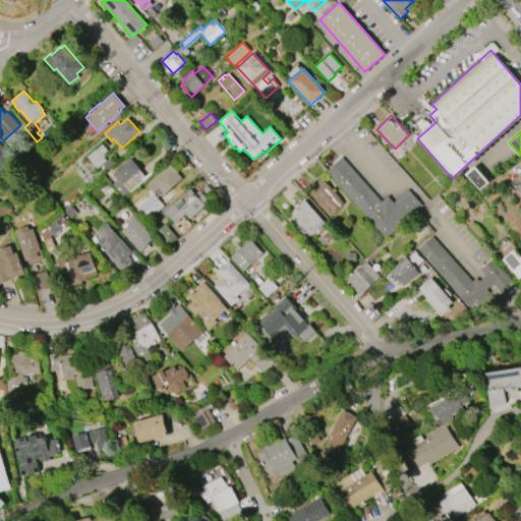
[(0,143),(13,159),(0,171),(0,143)]
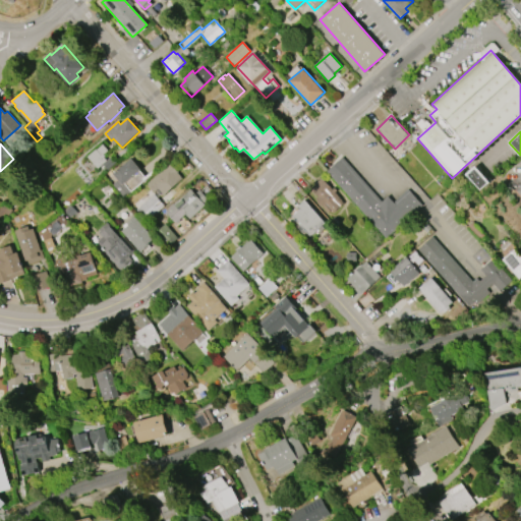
[(98,168),(87,157),(95,149),(96,150),(102,145),(108,150),(103,154),(105,156),(103,157),(107,161),(113,156),(118,162),(108,171),(102,164),(98,168)]
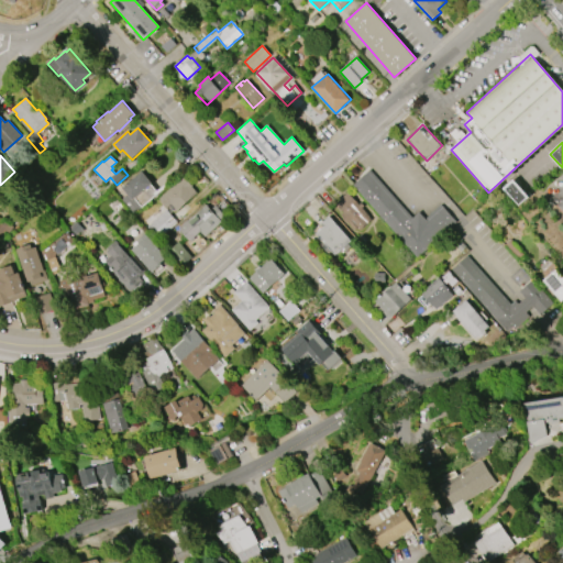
[(412,218),(419,212),(426,219),(442,205),(457,221),(417,257),(353,185),(370,169),(412,218)]
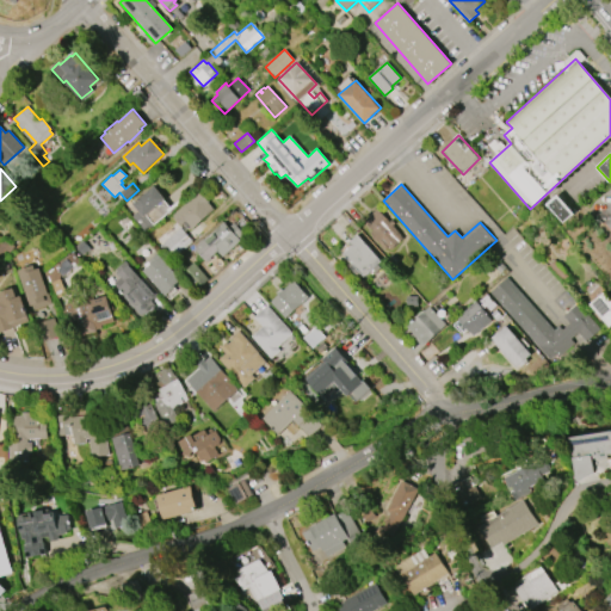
[(133,203),(154,186),(172,209),(144,232),(131,215),(139,210),(133,203)]
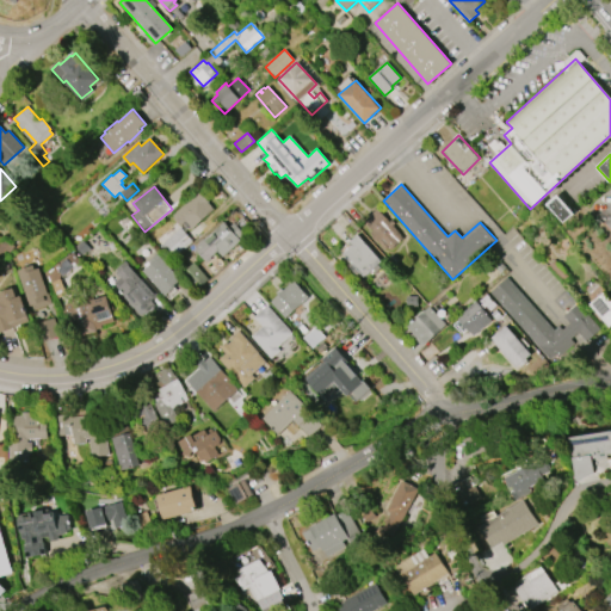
[(172,216),(199,191),(209,202),(208,202),(214,209),(198,223),(205,230),(192,241),(172,259),(154,240),(174,222),(172,218),(173,217),(172,216)]
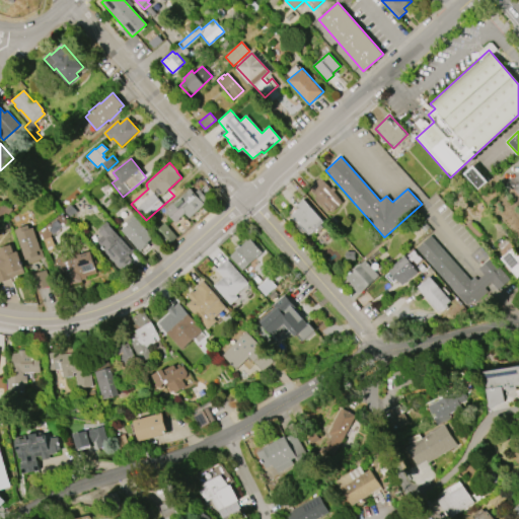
[(465,173),(479,189),(488,181),(473,166),(465,173)]
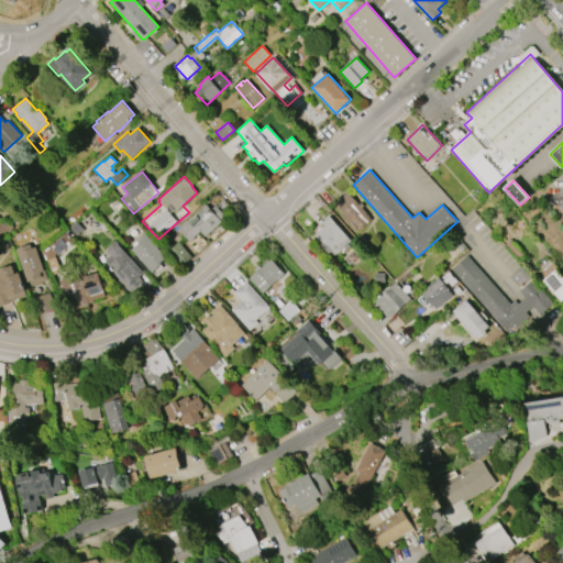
[(348,192),(359,203),(361,202),(364,206),(362,208),(372,218),(360,230),(356,227),(354,229),(346,221),(345,222),(342,219),(343,217),(341,214),(343,212),(335,205),(348,192)]
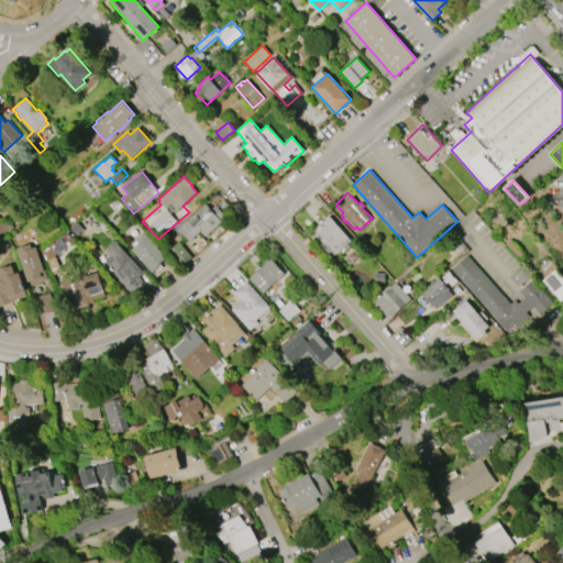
[(178,229),(207,205),(211,209),(216,206),(225,217),(220,221),(222,222),(205,236),(201,232),(189,241),(178,229)]
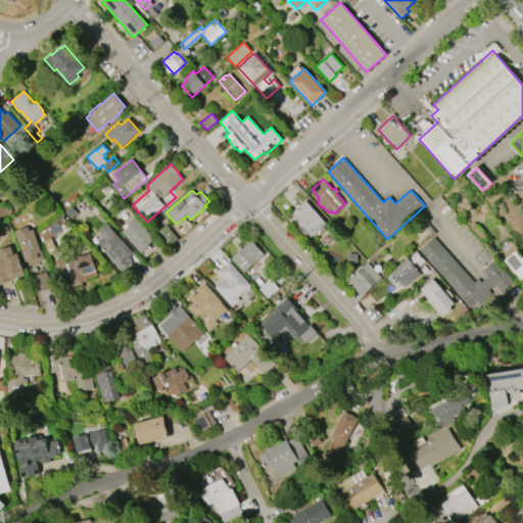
[(306,201),(326,224),(324,226),(327,229),(319,236),(317,232),(312,236),(308,233),(305,235),(302,232),(305,230),(294,217),(300,211),(298,208),(306,201)]
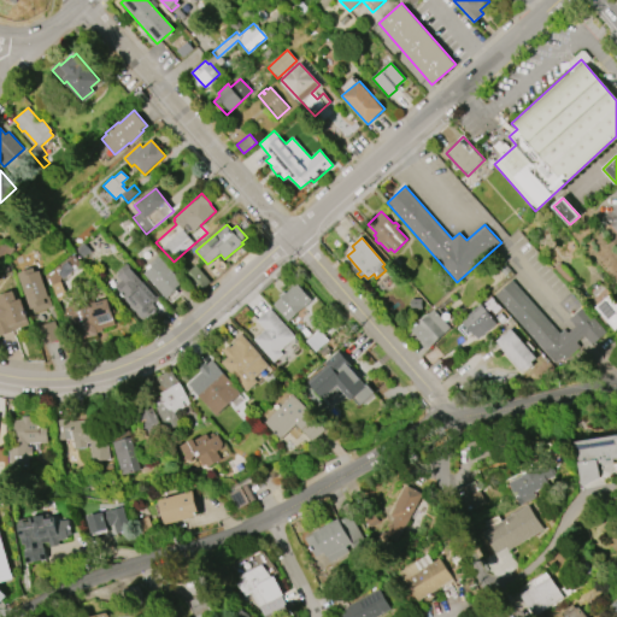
[(89,248),(81,256),(76,250),(83,242),(89,248)]
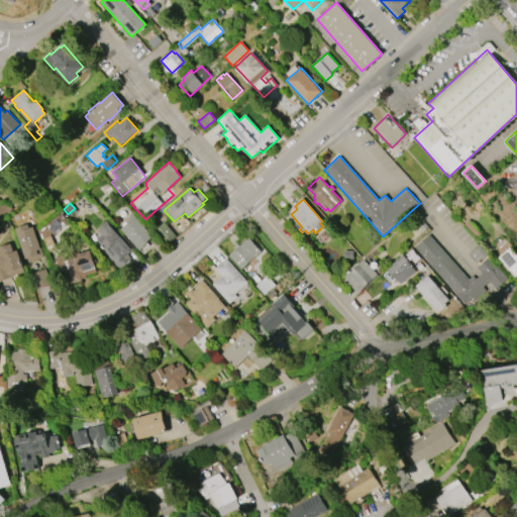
[(38,232),(62,213),(68,221),(53,234),(50,231),(49,235),(56,249),(46,252),(38,232)]
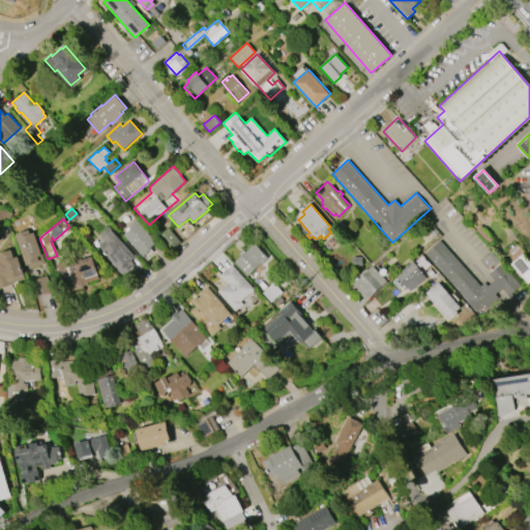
[(136,221),(156,243),(142,256),(124,235),(127,232),(125,229),(136,221)]
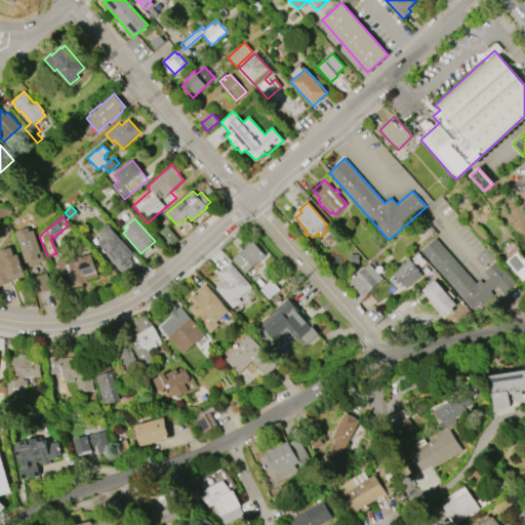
[(132,263),(122,273),(114,265),(113,265),(110,261),(111,260),(107,255),(108,254),(97,243),(102,240),(98,236),(101,234),(98,232),(107,224),(134,253),(129,258),(132,263)]
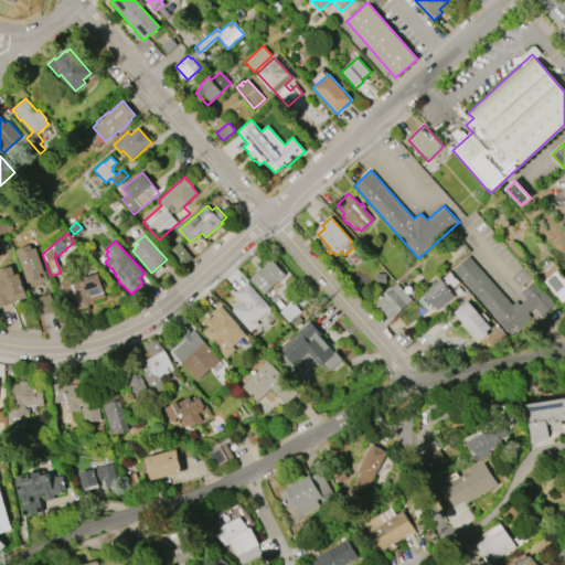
[(179,243),(193,258),(182,268),(168,253),(179,243)]
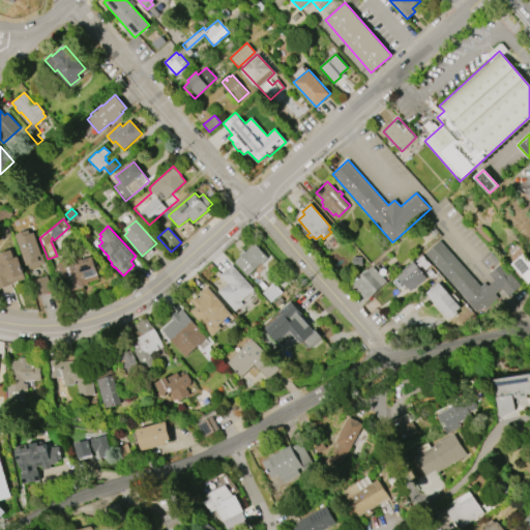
[(29,269),(15,234),(28,229),(30,234),(33,232),(45,262),(29,269)]
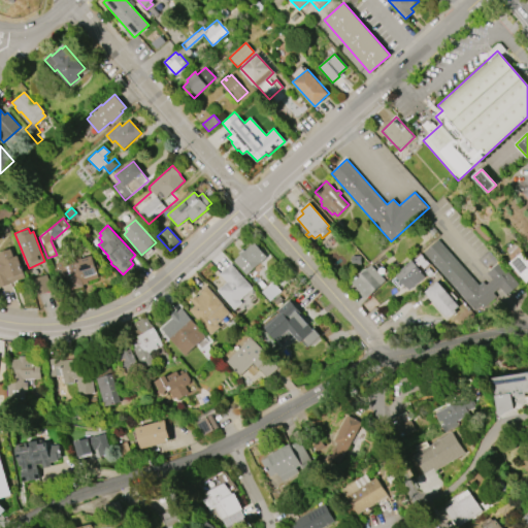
[(487,273),(499,262),(519,284),(506,295),(499,288),(493,293),(496,297),(483,308),(480,305),(474,309),(423,253),(438,239),(479,285),(483,282),(486,285),(492,279),(487,273)]
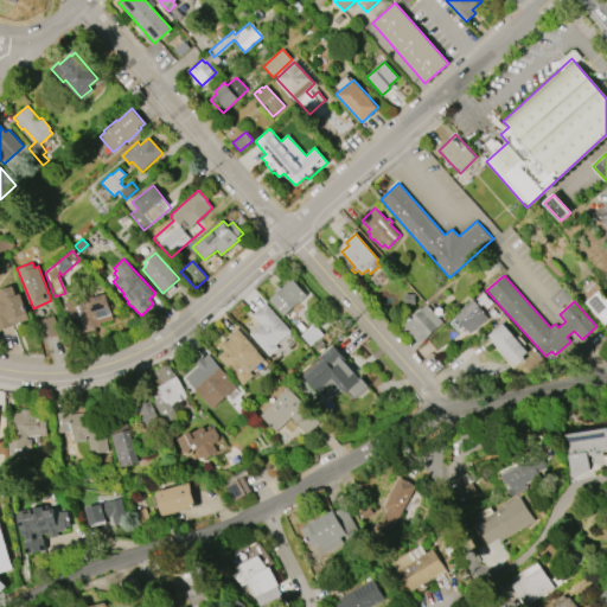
[(268,300),(292,279),(307,295),(285,318),(268,300)]
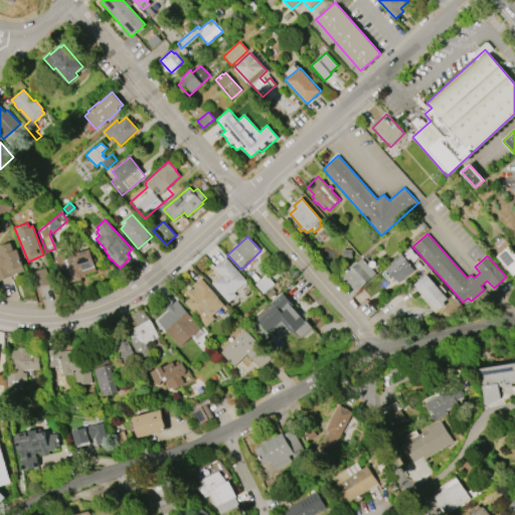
[(497,248),(507,240),(512,245),(510,246),(514,252),(514,275),(514,276),(508,269),(507,271),(501,265),(503,263),(498,256),(501,253),(497,248)]
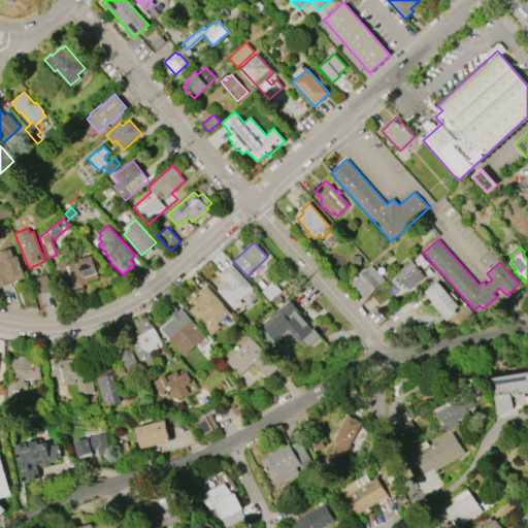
[(0,261),(0,287),(11,284),(10,283),(26,276),(18,256),(13,257),(11,249),(0,253),(0,258),(1,261),(0,261)]
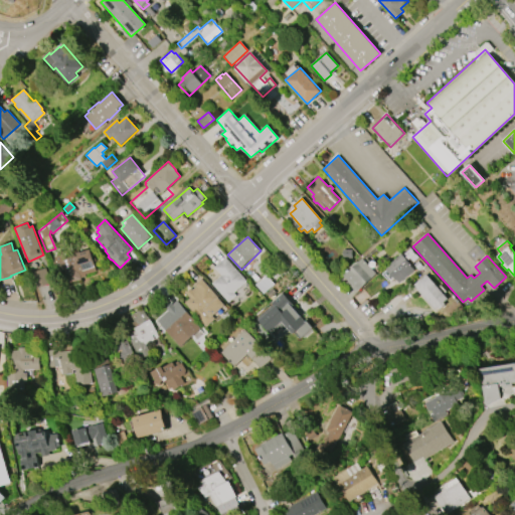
[(80,279),(67,283),(64,271),(56,274),(51,256),(62,253),(64,259),(77,255),(76,252),(90,249),(91,252),(93,251),(95,258),(92,259),(96,272),(86,274),(86,276),(80,278),(80,279)]
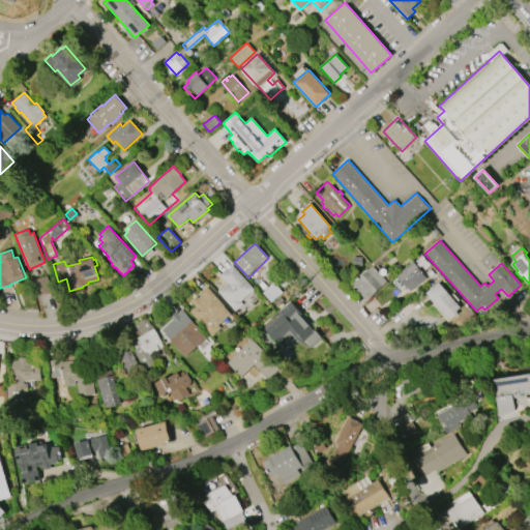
[(396,275),(414,261),(424,273),(408,288),(396,275)]
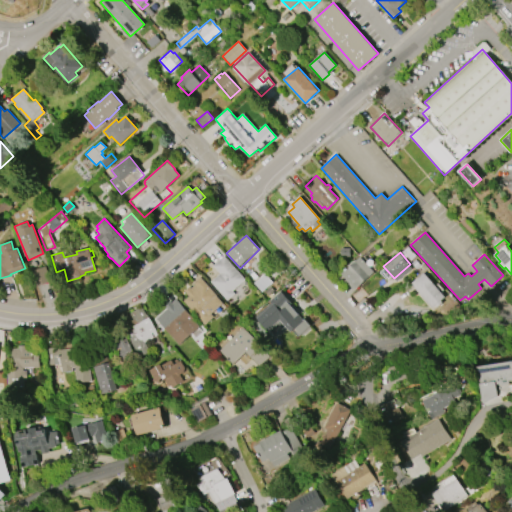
[(210,282),(219,274),(212,266),(224,256),(245,280),(232,291),(234,293),(226,300),(210,282)]
